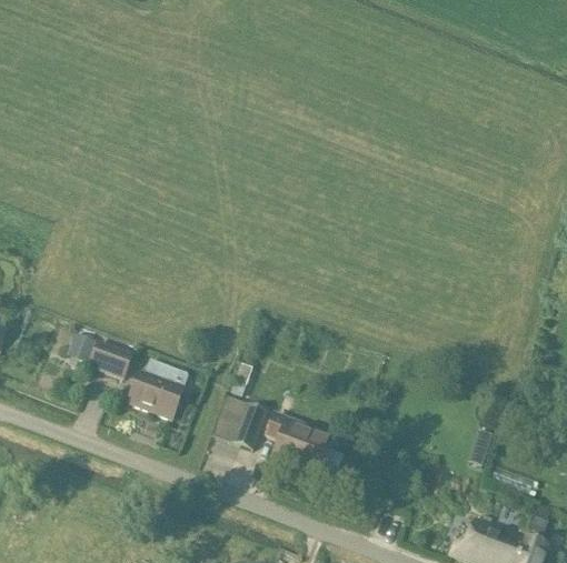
[(77,332),(70,349),(90,357),(97,340),(77,332)]
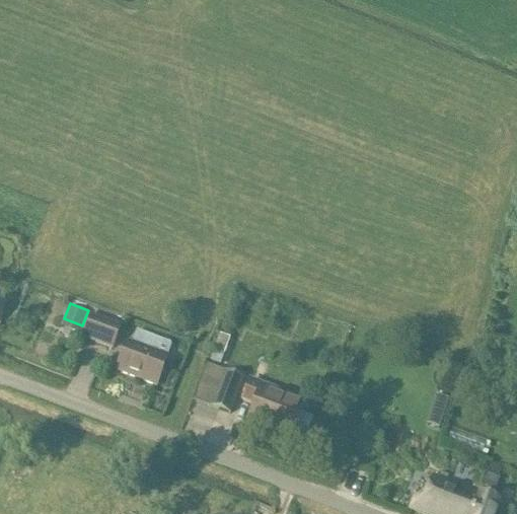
[(81,333),(112,344),(120,322),(89,311),(84,324),(81,333)]
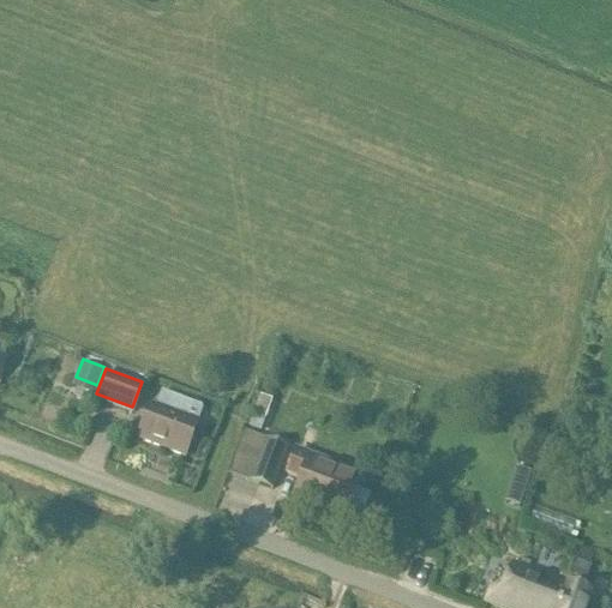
[(202,402),(173,391),(163,387),(157,403),(150,401),(138,433),(186,451),(203,404),(202,402)]
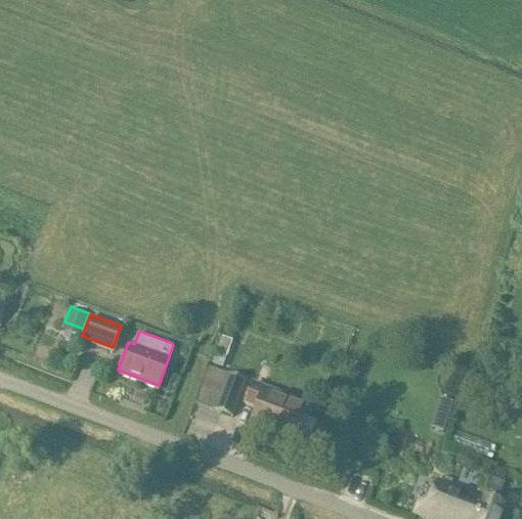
[(224,364),(233,338),(222,334),(213,360),(224,364)]
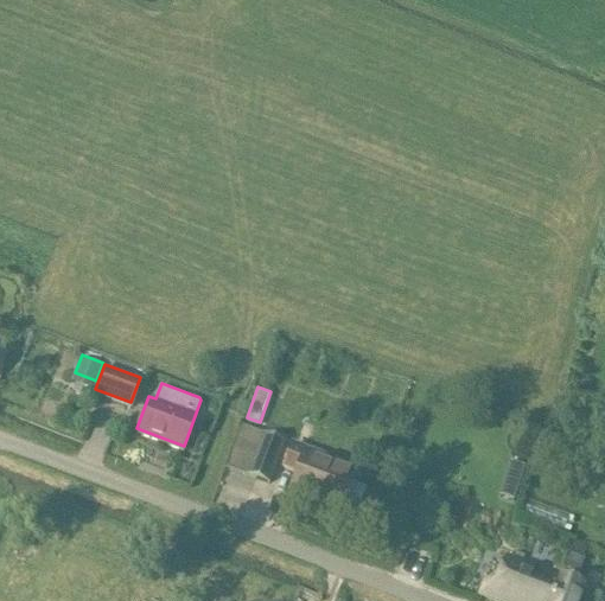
[(269,478),(285,438),(262,429),(248,470),(269,478)]
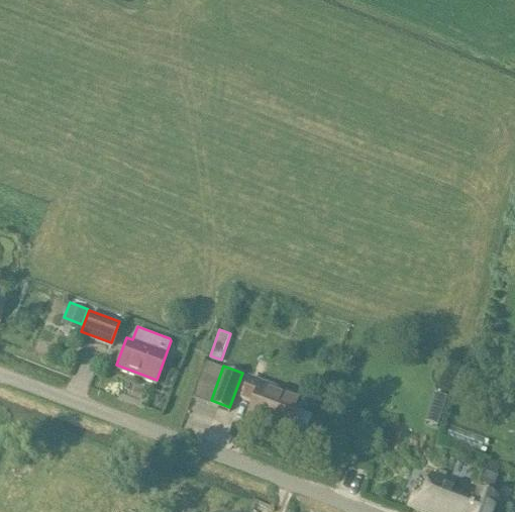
[(289,389),(248,375),(241,394),(253,398),(247,414),(291,430),(292,428),(304,433),(312,412),(300,407),(301,403),(286,398),(289,389)]
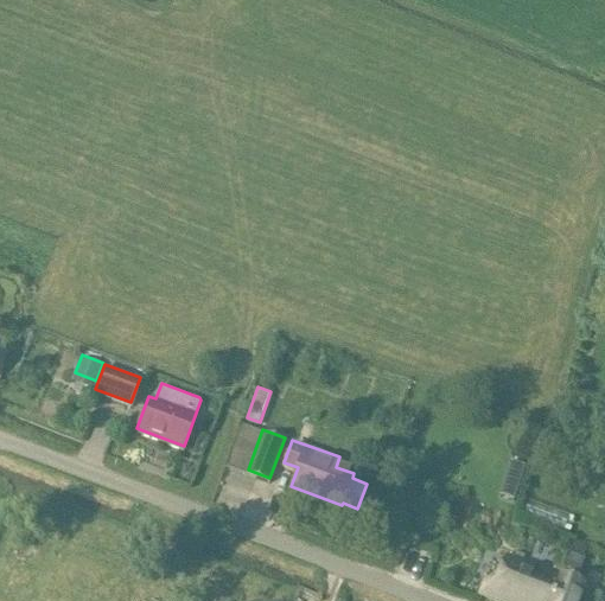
[(508,468),(523,473),(526,462),(511,458),(508,468)]
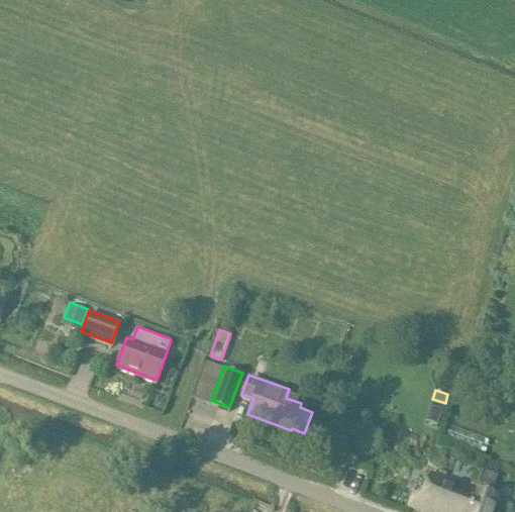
[(346,412),(342,423),(351,427),(356,416),(346,412)]
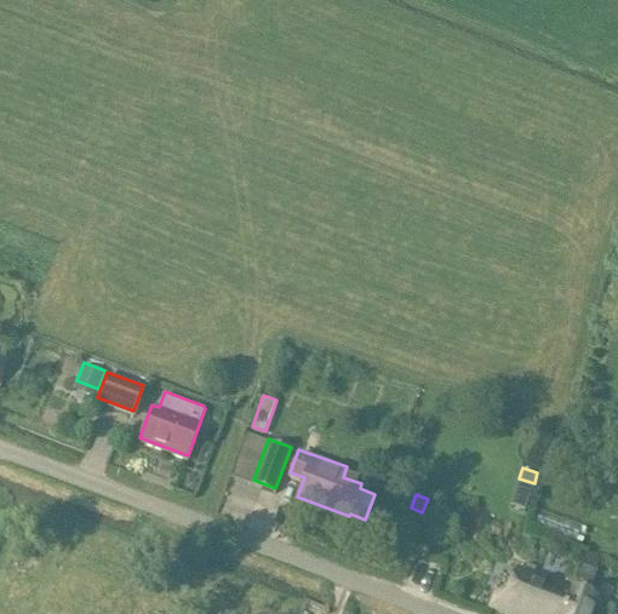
[(525,567),(520,564),(510,591),(498,587),(492,604),(519,613),(590,613),(599,594),(536,571),(538,563),(528,560),(525,567)]
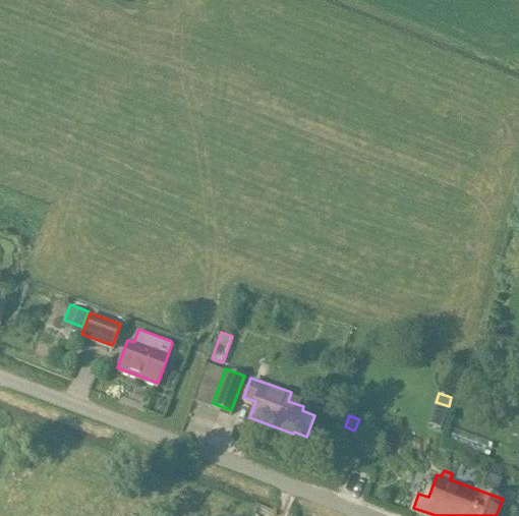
[(146,483),(148,477),(140,474),(138,481),(146,483)]
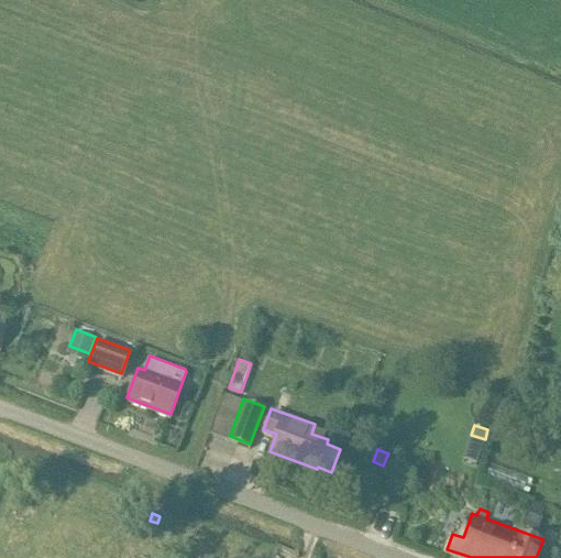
[(523,524),(539,529),(543,518),(527,513),(523,524)]
